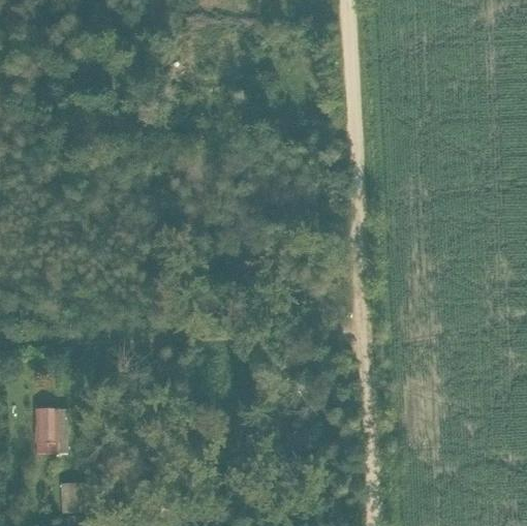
[(227,392),(219,392),(219,412),(228,412),(227,392)]
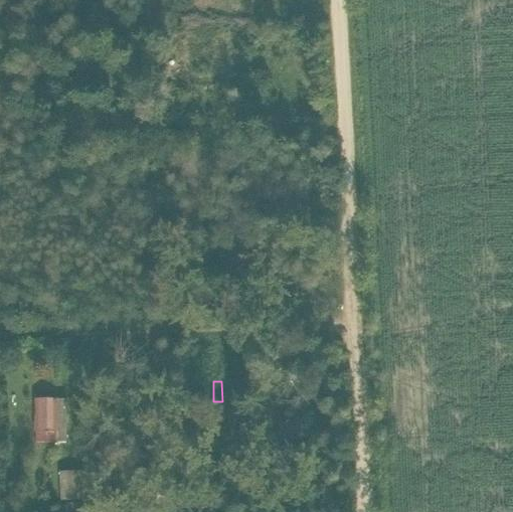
[(37,397),(35,440),(67,441),(68,397),(37,397)]
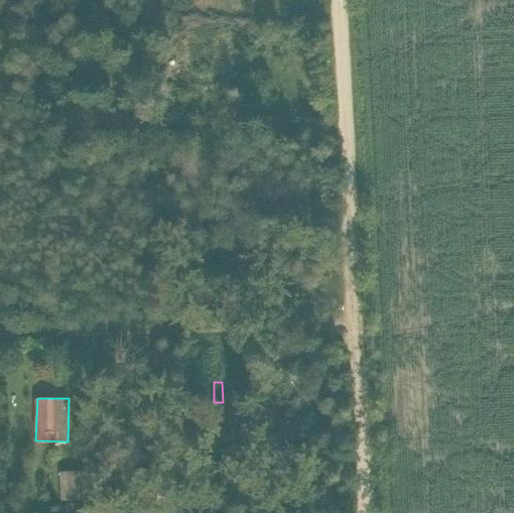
[(149,468),(152,486),(162,484),(159,466),(149,468)]
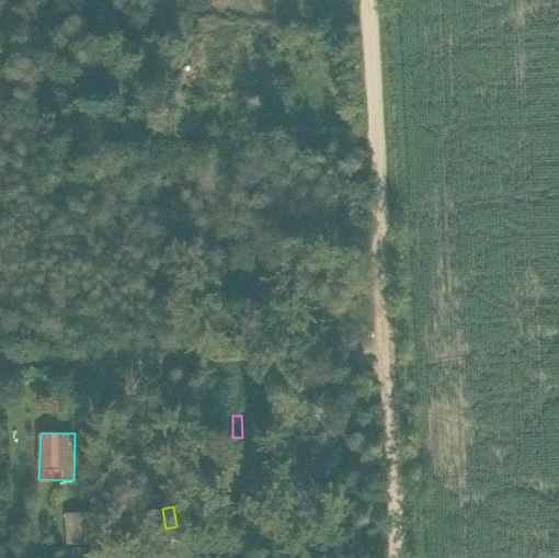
[(66,512),(67,544),(93,542),(92,510),(66,512)]
